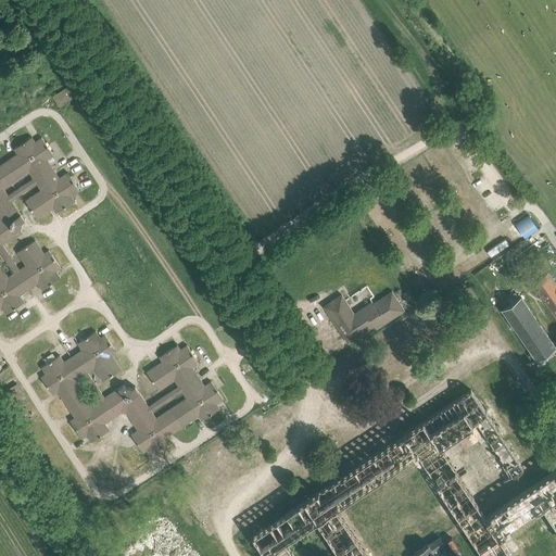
[(53,97),(60,106),(77,95),(71,85),(53,97)]
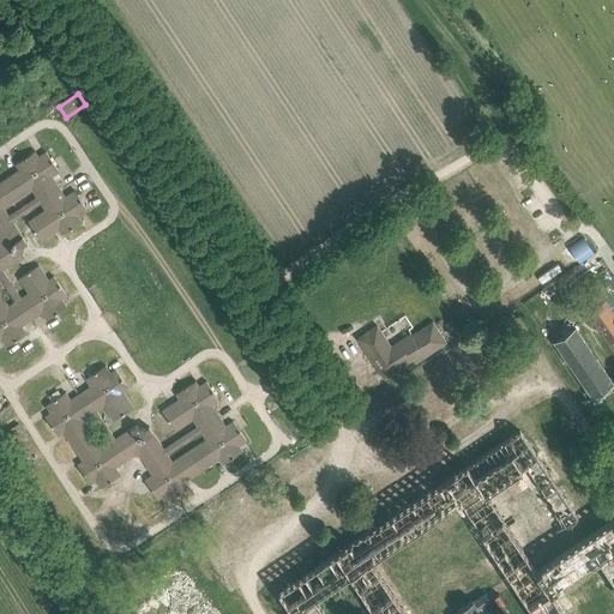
[(88,210),(74,191),(65,197),(52,176),(59,172),(46,151),(38,156),(35,151),(16,164),(19,169),(0,181),(0,339),(2,339),(7,347),(26,333),(22,326),(42,312),(47,320),(67,307),(61,299),(67,295),(54,276),(48,280),(38,265),(28,272),(19,278),(29,293),(22,298),(2,270),(25,254),(23,251),(24,245),(28,244),(12,221),(41,202),(46,210),(28,221),(36,233),(41,241),(59,229),(62,235),(82,222),(78,216),(88,210)]
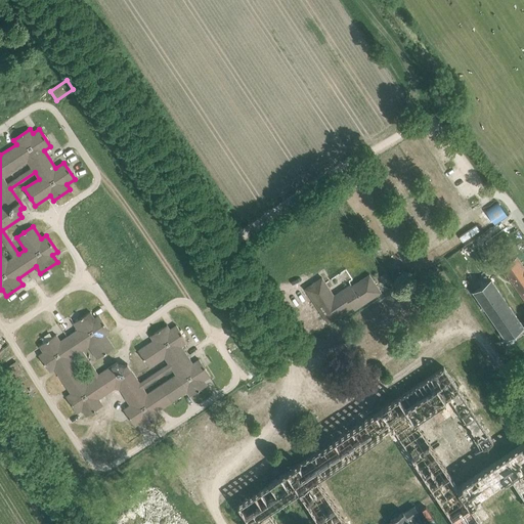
[(501,267),(523,299),(523,267),(517,256),(501,267)]
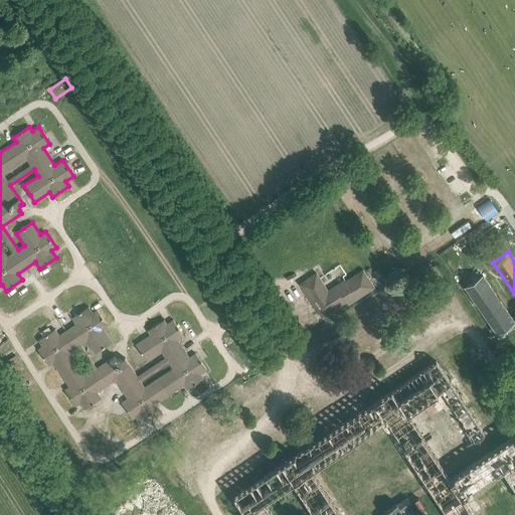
[(377,269),(371,273),(378,283),(383,279),(377,269)]
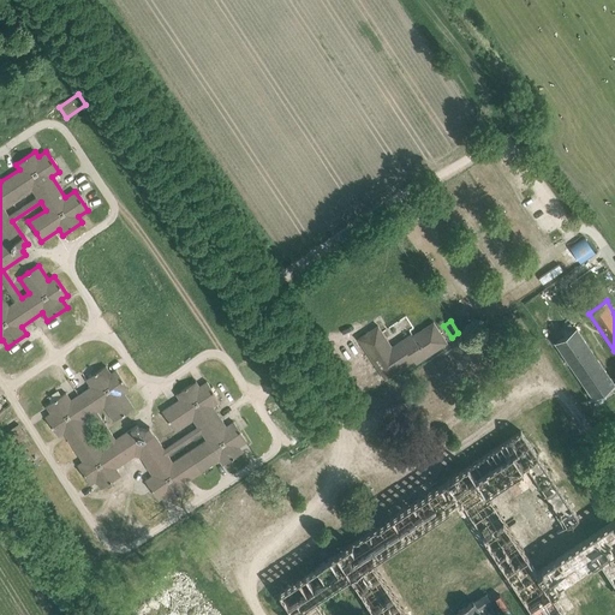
[(394,350),(377,326),(358,339),(386,380),(415,360),(416,364),(447,342),(434,322),(412,336),(412,338),(394,350)]
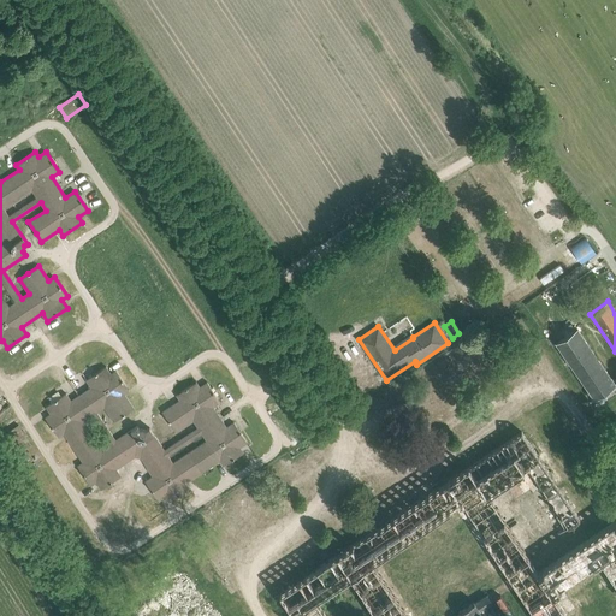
[(556,343),(594,398),(615,384),(578,329),(556,343)]
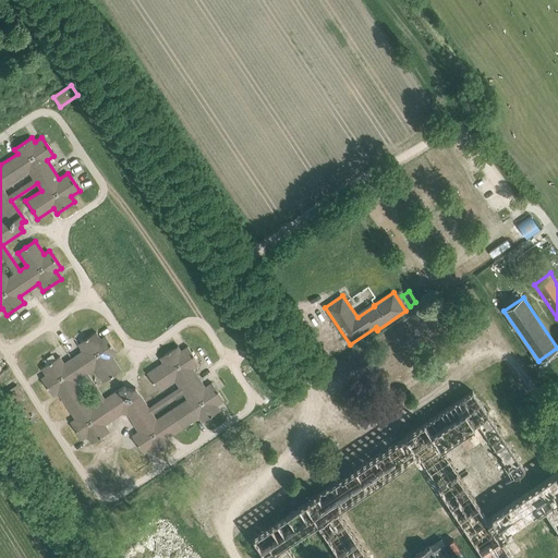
[(228,318),(234,329),(252,317),(245,306),(228,318)]
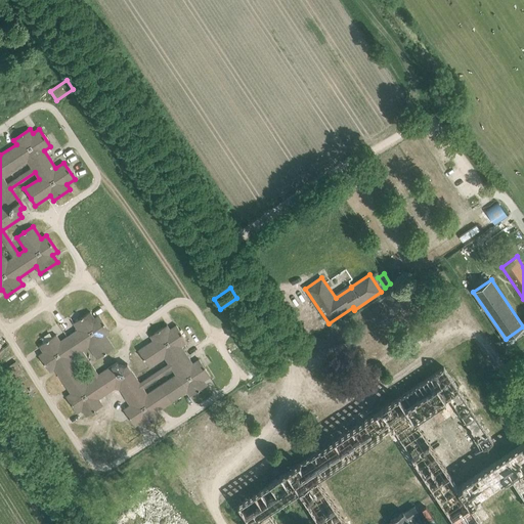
[(97,358),(104,354),(114,347),(105,335),(111,332),(99,315),(94,318),(90,312),(74,322),(78,330),(60,341),(56,335),(39,346),(43,352),(39,355),(50,372),(54,368),(71,393),(66,396),(77,412),(82,409),(86,416),(103,405),(98,398),(115,388),(120,389),(130,405),(124,409),(135,426),(141,422),(144,427),(162,416),(159,410),(187,391),(190,396),(207,385),(204,380),(210,376),(199,359),(192,363),(181,346),(187,342),(176,324),(170,330),(167,324),(150,336),(154,341),(138,350),(139,351),(149,366),(149,367),(165,357),(169,363),(140,383),(127,364),(124,365),(119,364),(118,362),(98,375),(82,350),(89,346),(97,358)]
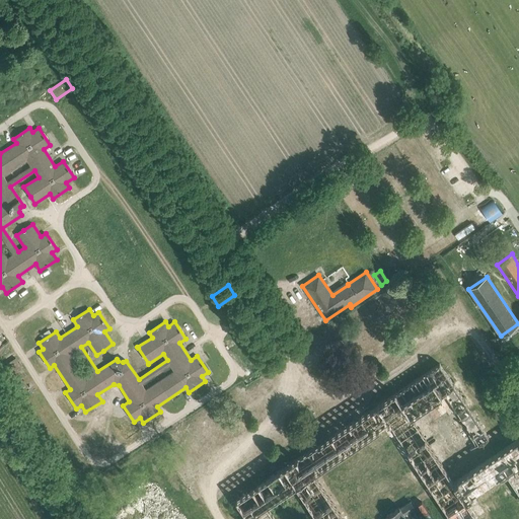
[(6,364),(17,380),(26,374),(15,358),(6,364)]
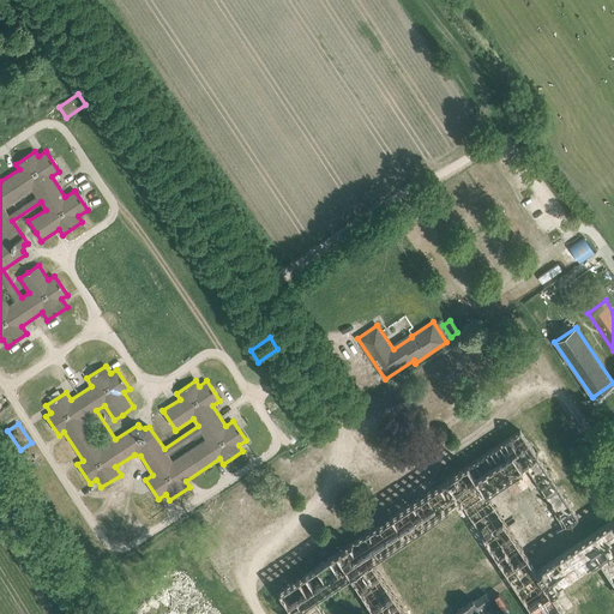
[(357,539),(336,553),(323,561),(280,591),(295,613),(294,613),(325,613),(314,599),(349,575),(377,613),(489,613),(494,612),(488,602),(516,584),(535,613),(566,613),(575,608),(560,587),(601,559),(613,578),(613,518),(537,571),(491,500),(507,488),(513,499),(529,488),(557,531),(578,517),(519,429),(509,438),(468,465),(467,465),(446,480),(419,498),(384,521),(384,522),(357,540),(357,539)]
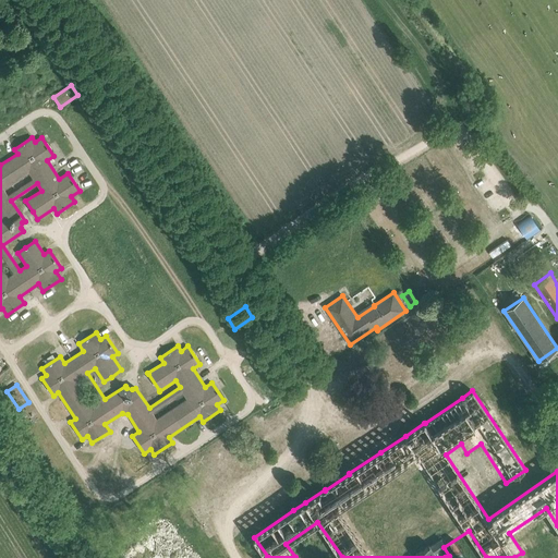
[(514,404),(521,414),(531,407),(525,398),(514,404)]
